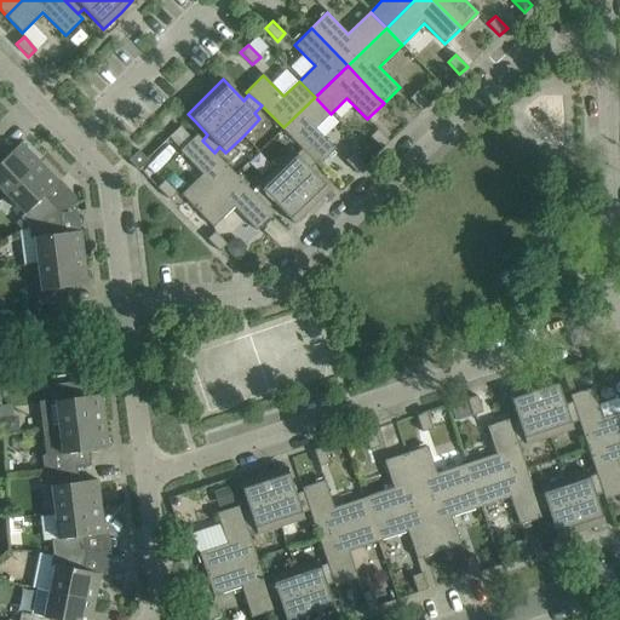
[(422,110),(429,103),(418,91),(409,98),(422,110)]
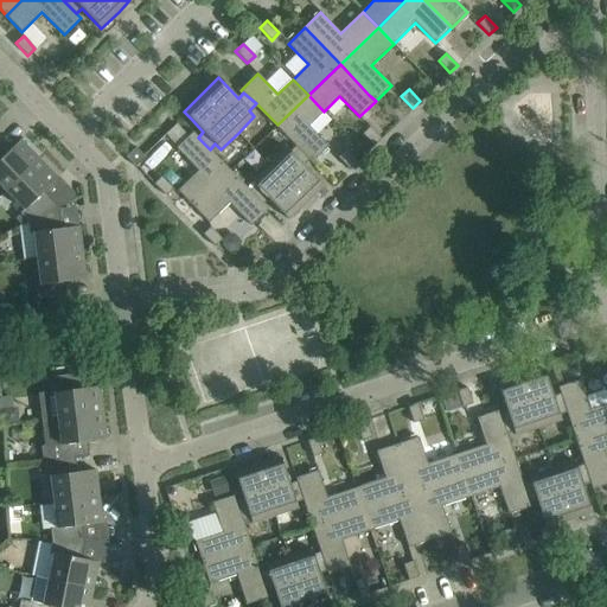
[(308,126),(324,112),(308,95),(278,125),(296,145),(308,160),(311,163),(328,146),(308,126)]
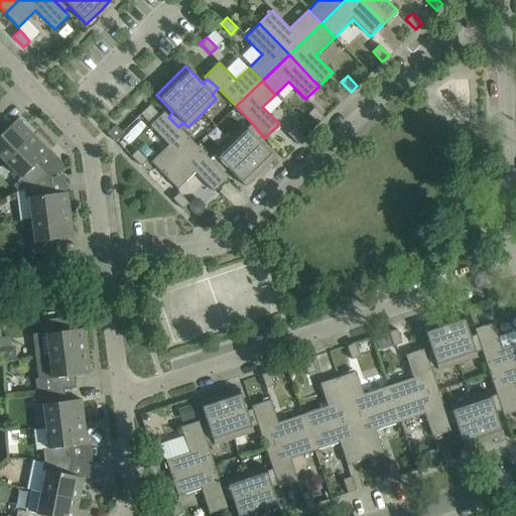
[(317,124),(325,118),(314,108),(307,114),(317,124)]
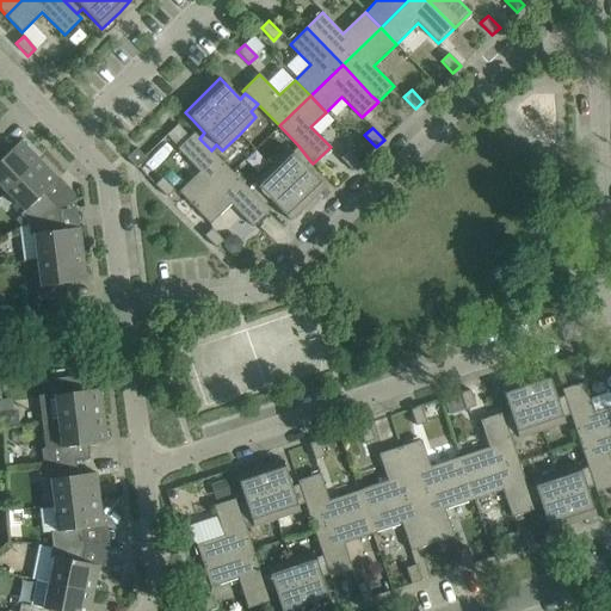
[(177,149),(186,159),(199,172),(179,192),(195,208),(232,171),(211,150),(199,139),(195,133),(177,149)]
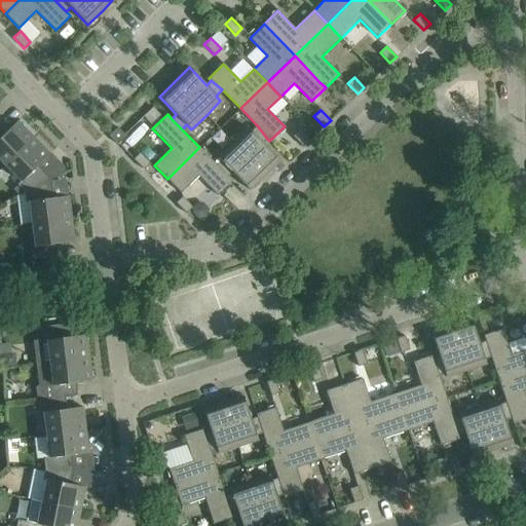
[(0,125),(0,160),(4,165),(5,165),(34,138),(17,121),(5,133),(0,125)]
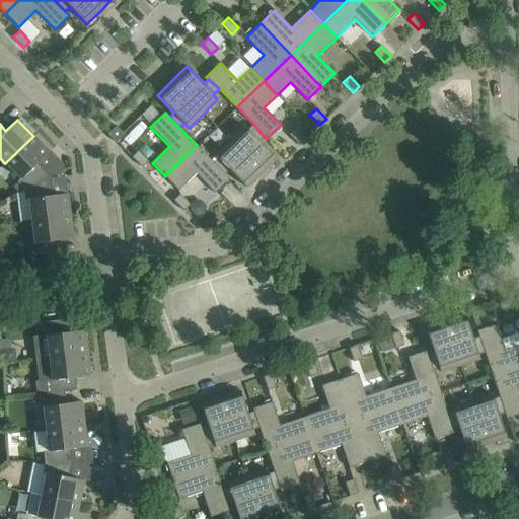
[(214,154),(217,157),(213,161),(222,171),(225,174),(229,170),(246,188),(262,173),(276,158),(260,141),(264,137),(253,124),(248,129),(244,125),(229,140),(214,154)]
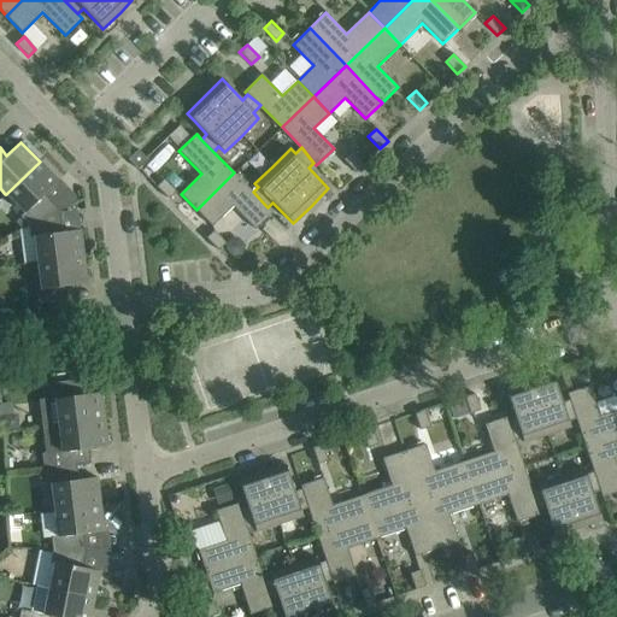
[(137,170),(147,159),(137,150),(128,159),(137,170)]
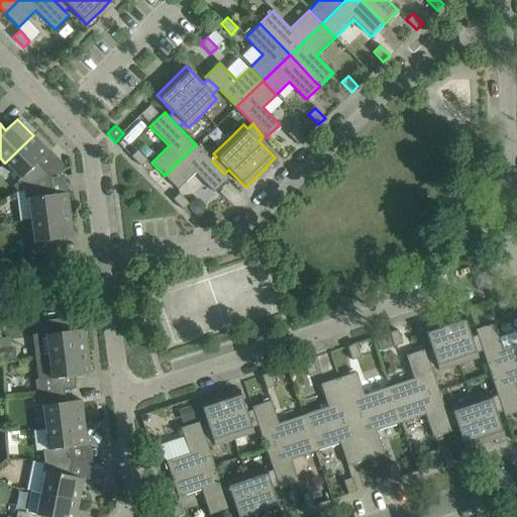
[(298,144),(304,138),(294,127),(288,134),(298,144)]
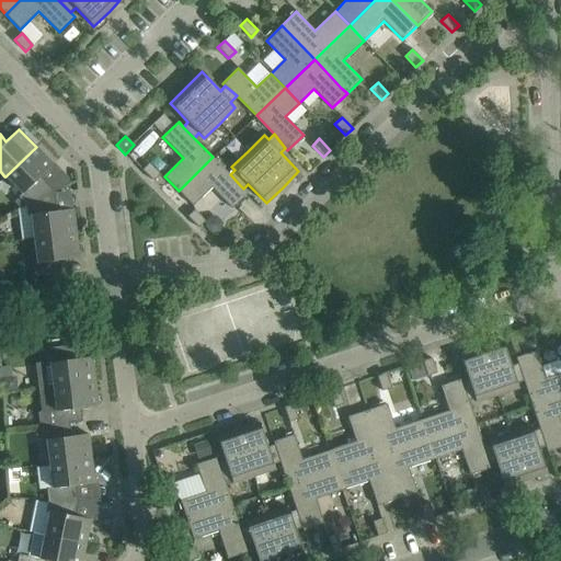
[(36,147),(6,176),(4,176),(22,195),(19,198),(26,206),(55,192),(55,191),(41,176),(53,164),(36,147)]
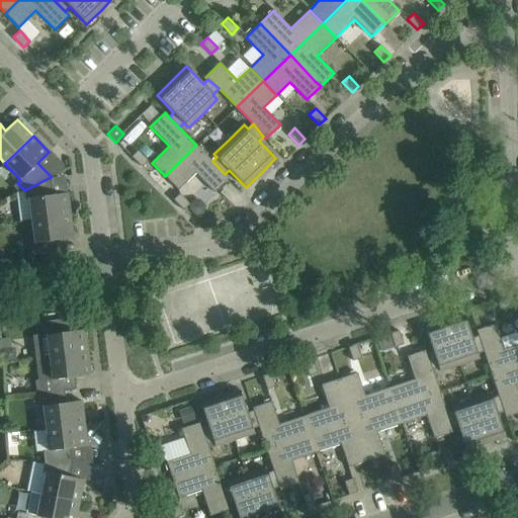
[(225,174),(222,171),(212,161),(196,145),(165,176),(178,190),(195,173),(213,192),(229,178),(225,174)]
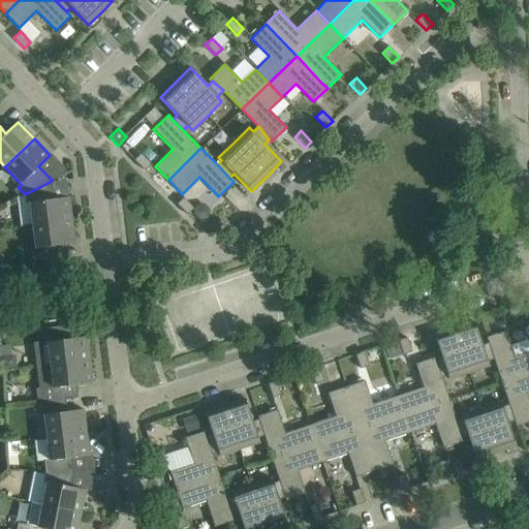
[(151,164),(141,154),(134,160),(145,170),(151,164)]
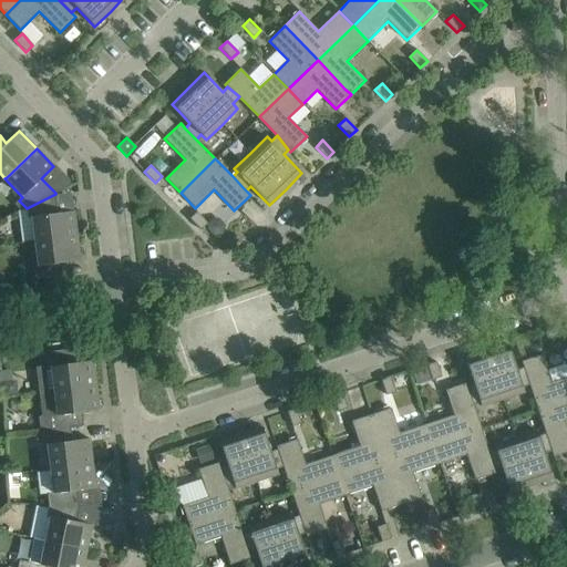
[(55,198),(55,194),(27,208),(20,212),(18,213),(21,244),(34,241),(76,236),(74,212),(58,214),(55,198)]
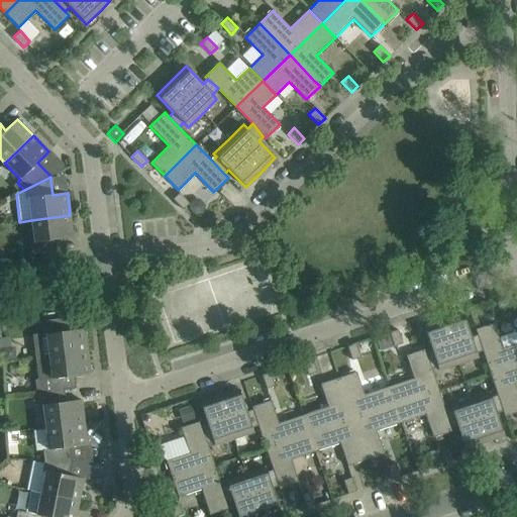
[(17,183),(13,187),(18,193),(24,190),(17,183)]
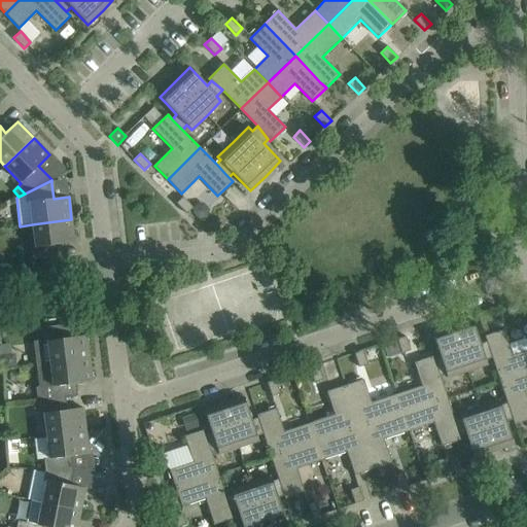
[(186,214),(192,208),(182,197),(176,203),(186,214)]
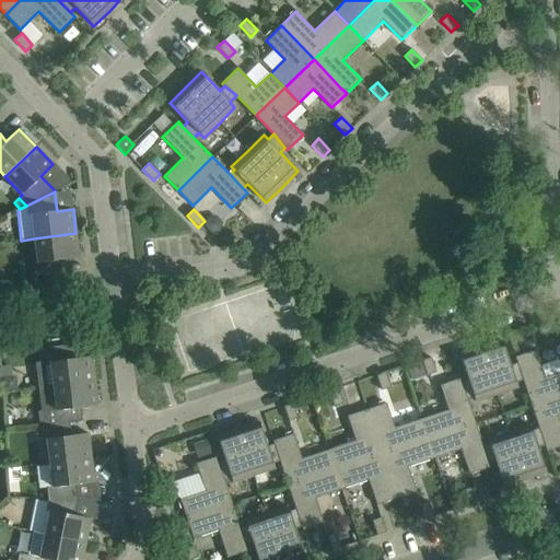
[(34,277),(63,273),(61,259),(79,257),(76,233),(34,238),(37,263),(32,263),(34,277)]
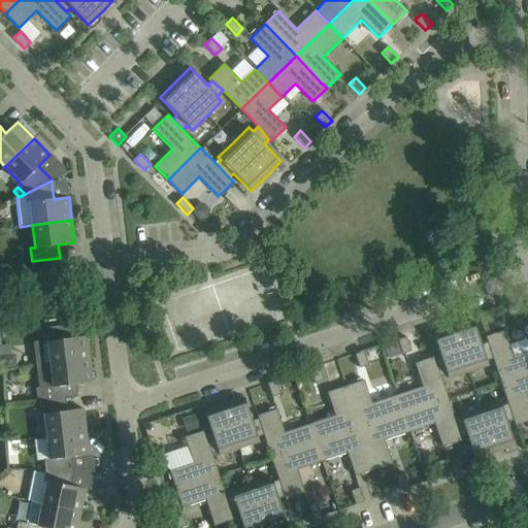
[(433,334),(435,340),(441,358),(434,360),(439,375),(447,372),(449,378),(467,371),(487,363),(486,358),(491,356),(487,342),(481,344),(473,321),(453,328),(433,334)]
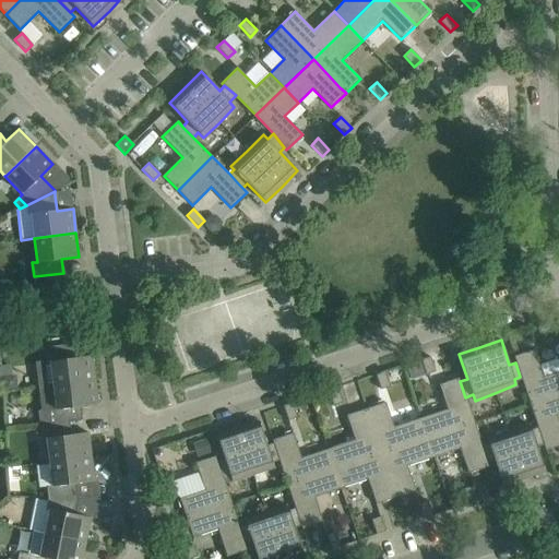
[(43,347),(45,361),(45,363),(36,364),(39,388),(94,380),(92,356),(81,357),(80,343),(43,347)]
